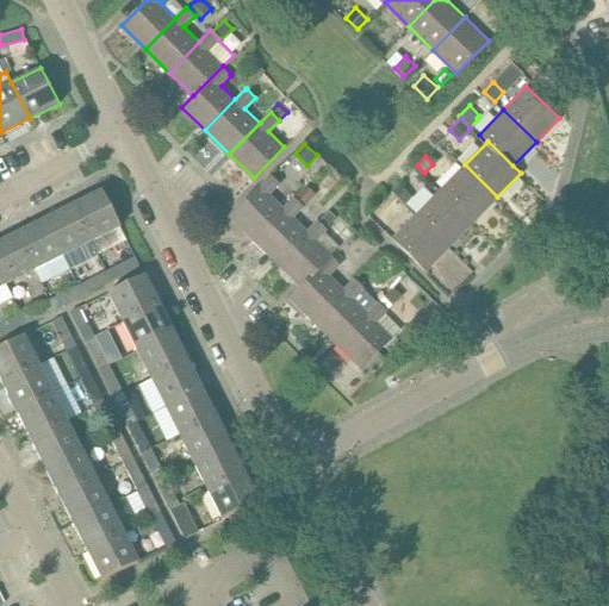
[(473,222),(497,197),(465,164),(441,189),(473,222)]
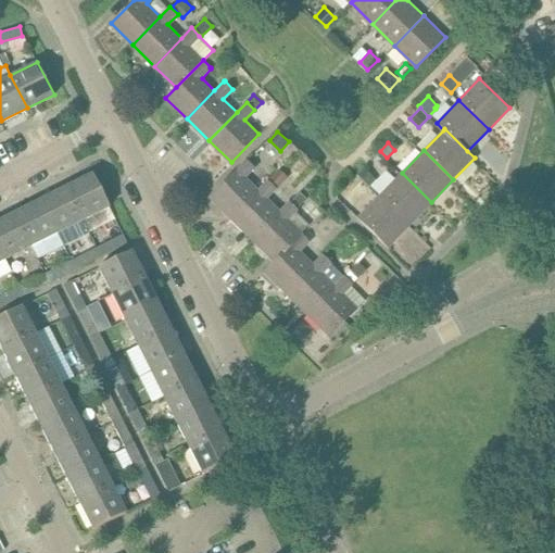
[(385,170),(391,163),(380,152),(374,159),(385,170)]
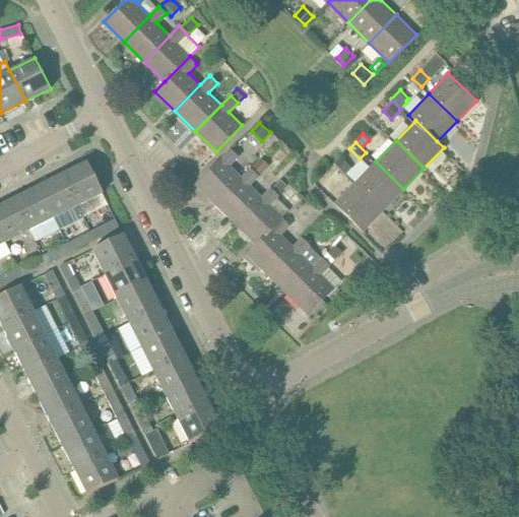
[(196,183),(216,203),(242,177),(230,165),(239,155),(232,147),(196,183)]
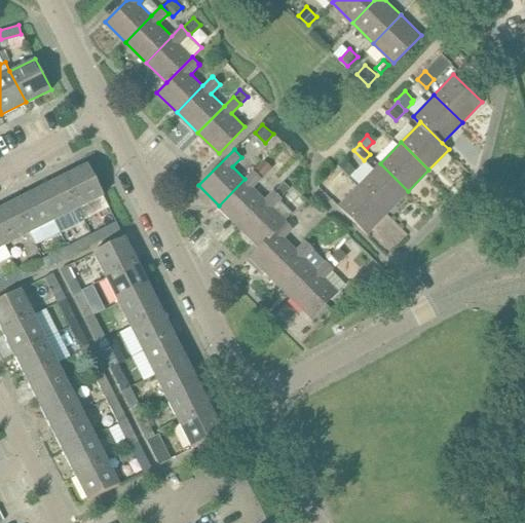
[(344,157),(339,163),(340,164),(350,175),(355,170),(344,157)]
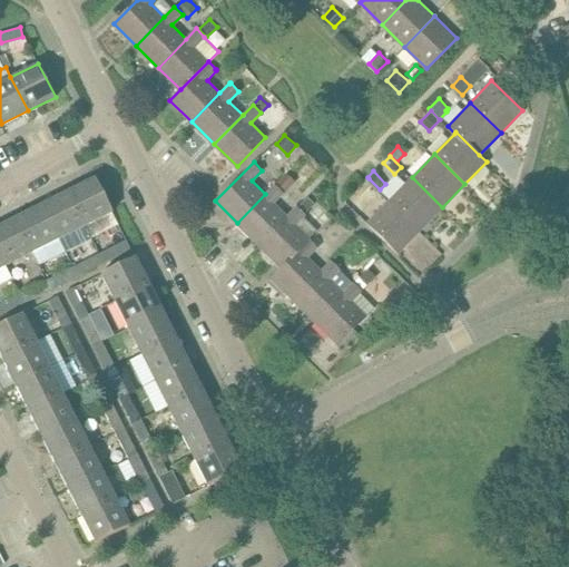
[(265,194),(237,223),(260,244),(287,216),(273,202),(284,192),(283,192),(292,183),(284,176),(276,185),(275,184),(265,194)]
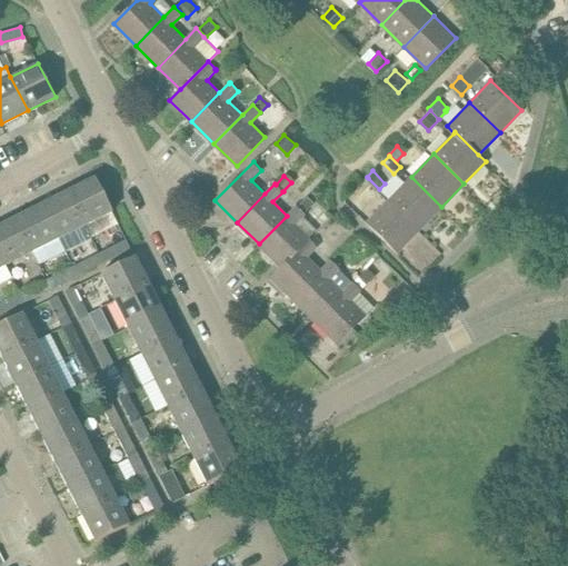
[(69,190),(86,224),(112,210),(96,177),(69,190)]
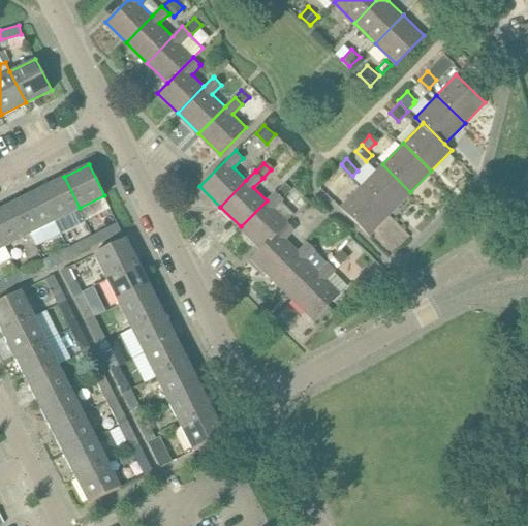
[(390,213),(410,192),(382,164),(362,185),(390,213)]
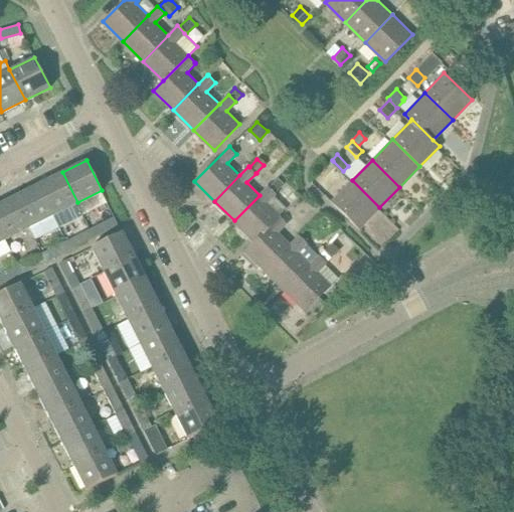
[(53,214),(77,202),(62,172),(38,184),(53,214)]
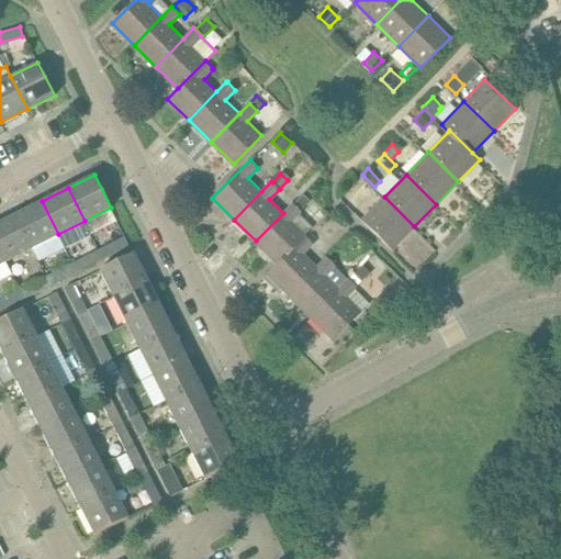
[(303,192),(283,213),(256,241),(278,263),(305,235),(304,234),(311,227),(298,214),(301,211),(300,209),(310,199),(303,192)]
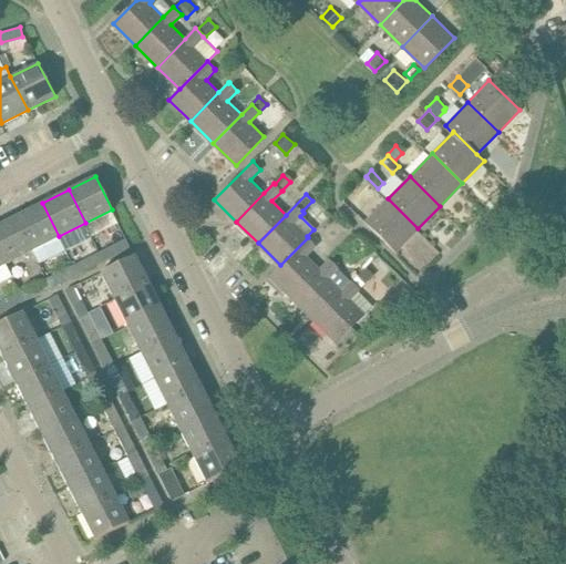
[(397,250),(418,228),(388,198),(366,221),(397,250)]
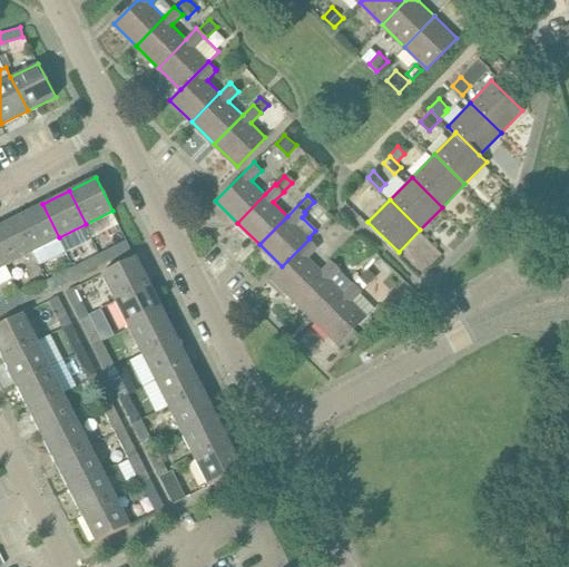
[(59,237),(42,204),(16,217),(32,251),(59,237)]
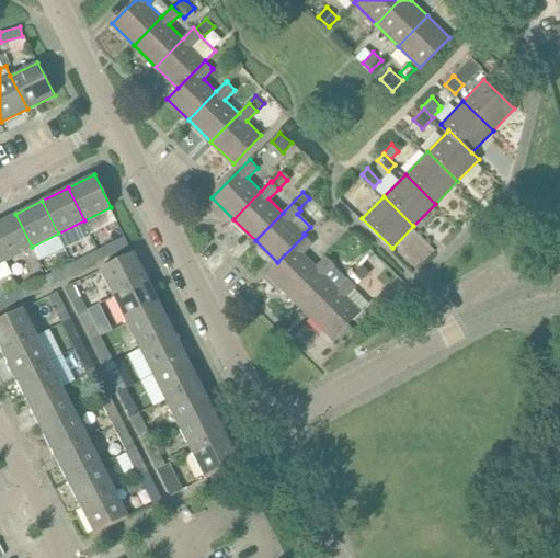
[(0,248),(7,260),(32,247),(15,214),(0,220),(0,248)]
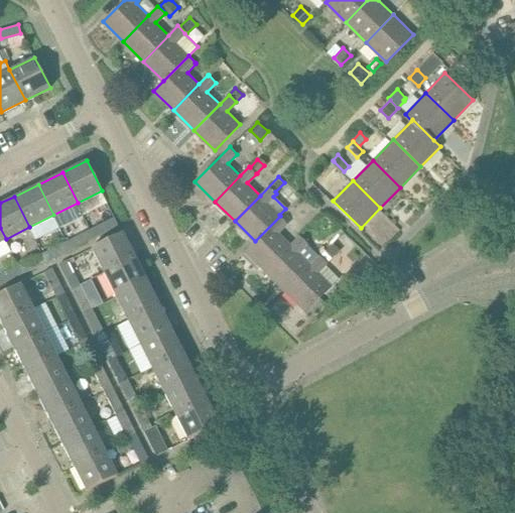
[(280,216),(255,241),(246,251),(265,270),(291,245),(278,232),(294,216),(287,210),(281,216),(280,216)]
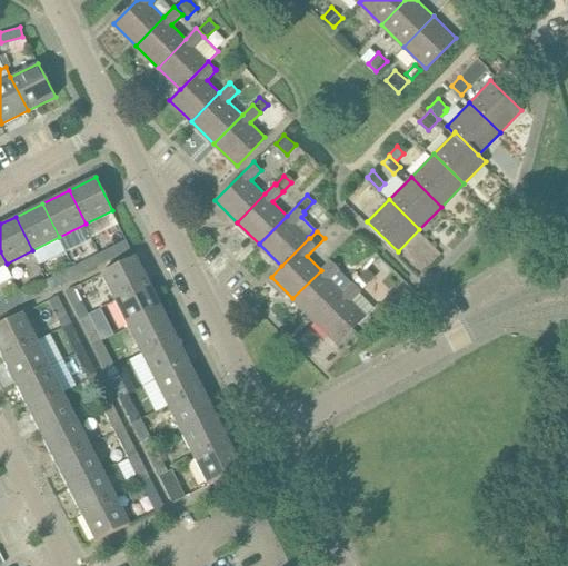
[(127,238),(100,251),(105,260),(131,247),(127,238)]
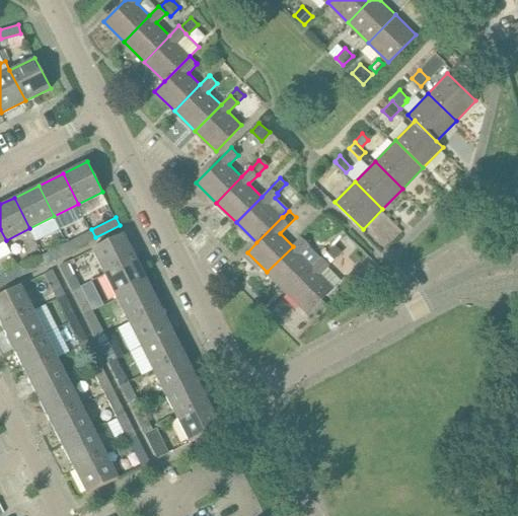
[(95,237),(91,229),(67,241),(71,249),(95,237)]
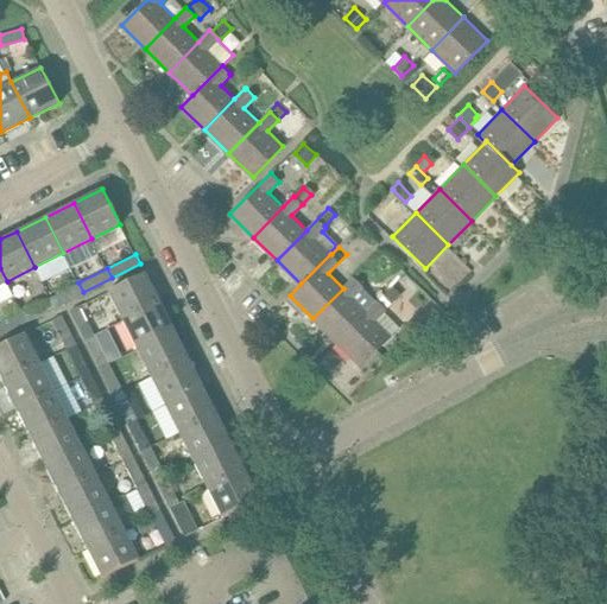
[(108,291),(122,319),(159,302),(144,272),(108,291)]
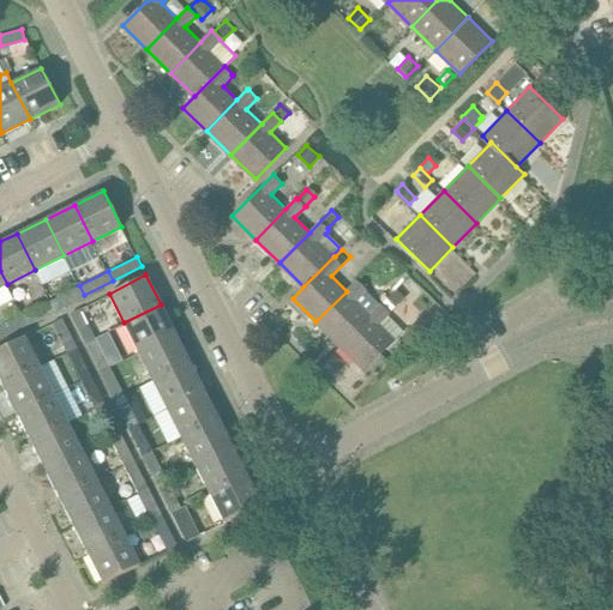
[(358,279),(347,291),(316,321),(340,345),(370,314),(355,300),(366,289),(358,279)]
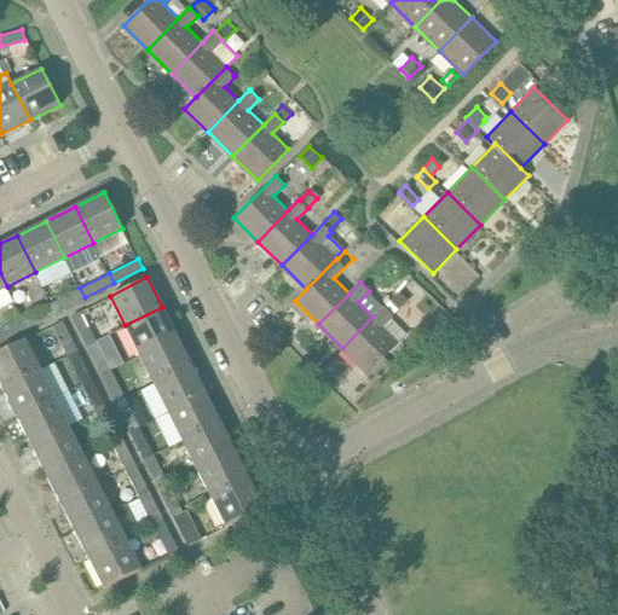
[(80,288),(51,302),(56,312),(85,297),(80,288)]
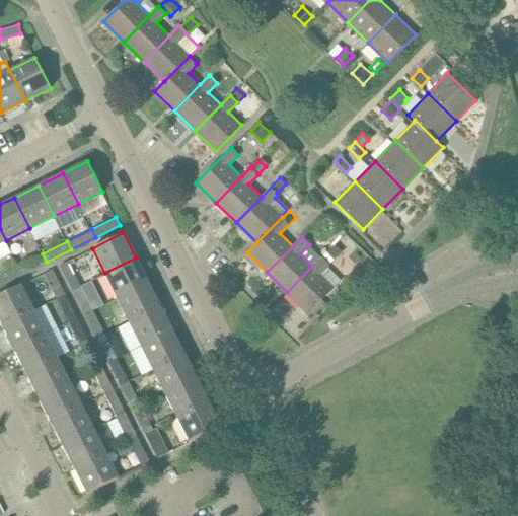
[(312,266),(287,292),(308,312),(321,298),(341,280),(326,266),(329,264),(328,263),(342,249),(336,243),(322,256),(312,266)]
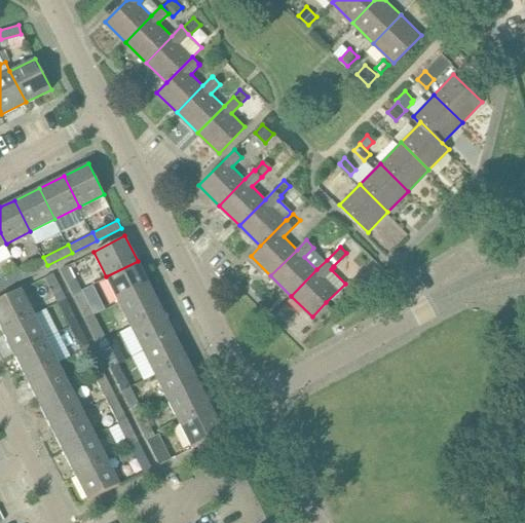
[(47,265),(43,257),(19,269),(23,277),(47,265)]
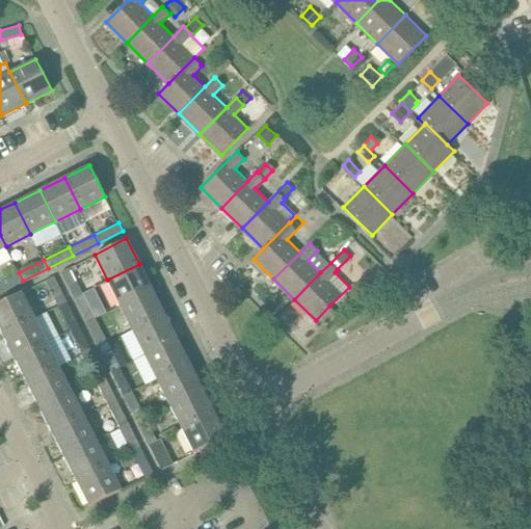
[(152,288),(139,264),(107,280),(120,305),(152,288)]
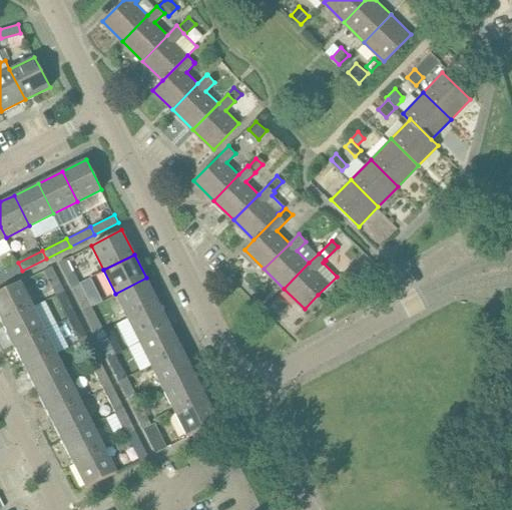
[(59,262),(72,286),(80,282),(67,257),(59,262)]
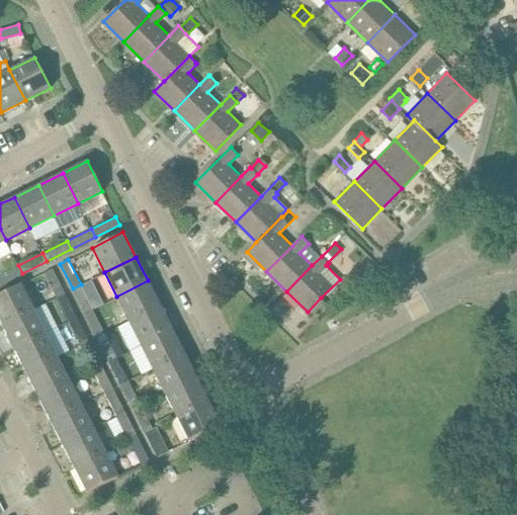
[(0,284),(22,273),(18,265),(0,274),(0,284)]
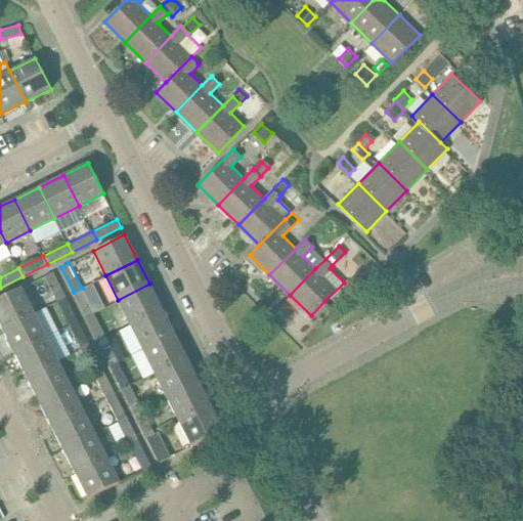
[(45,274),(57,300),(66,296),(53,270),(45,274)]
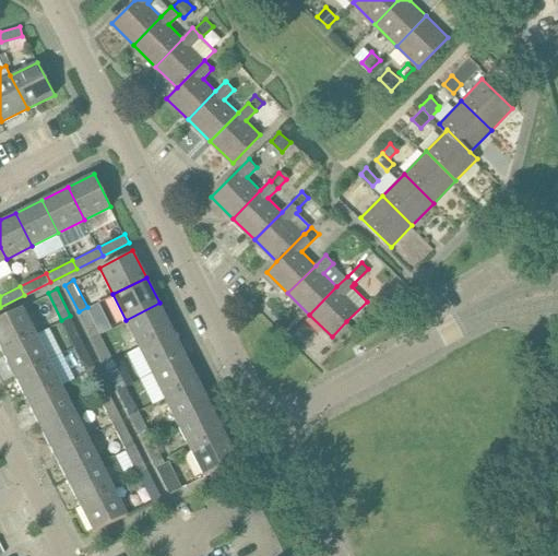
[(159,303),(126,320),(139,345),(173,329),(159,303)]
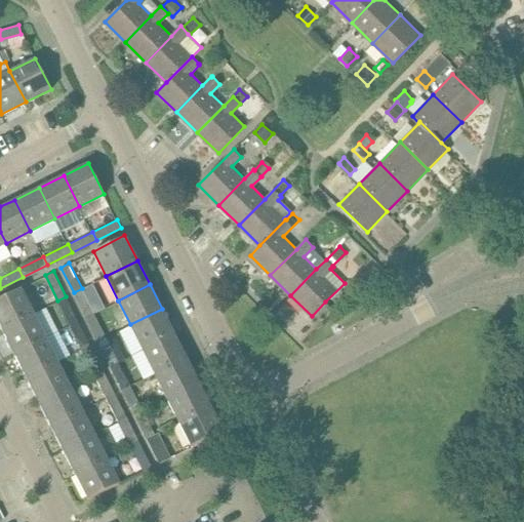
[(0,297),(0,323),(2,328),(34,313),(21,287),(0,297)]
